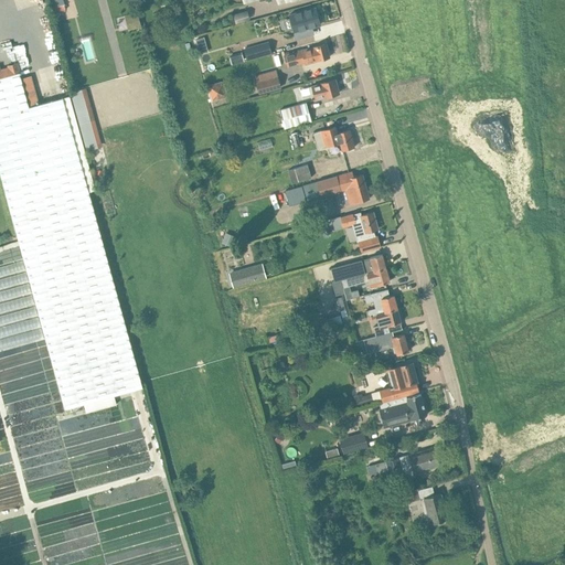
[(51,0),(54,12),(66,9),(63,0),(51,0)]
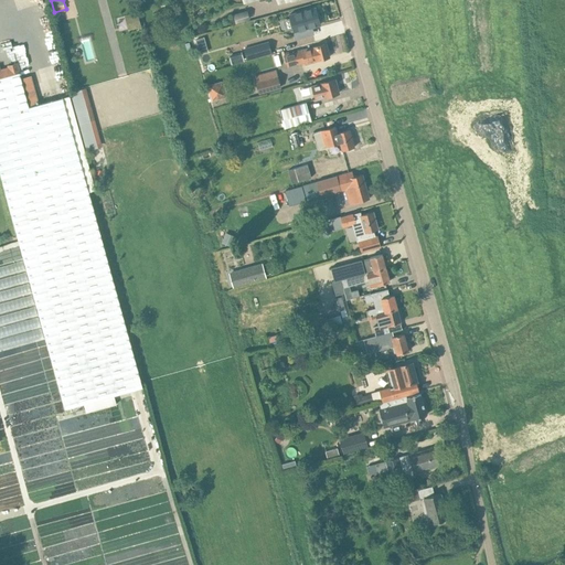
[(366,0),(371,10),(384,7),(382,0),(366,0)]
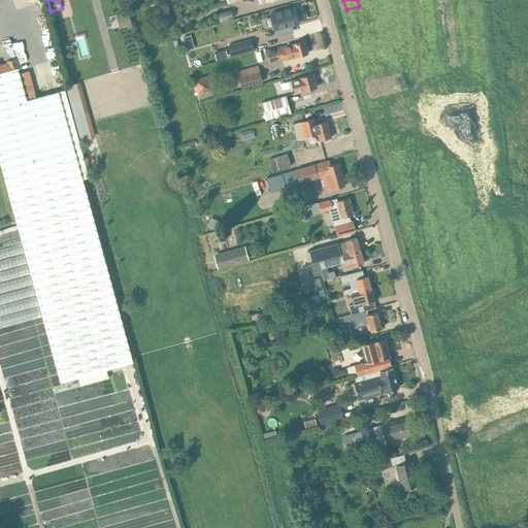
[(294,7),(271,14),(272,18),(274,27),(276,35),(288,32),(286,26),(291,25),(298,23),(298,22),(294,7)]
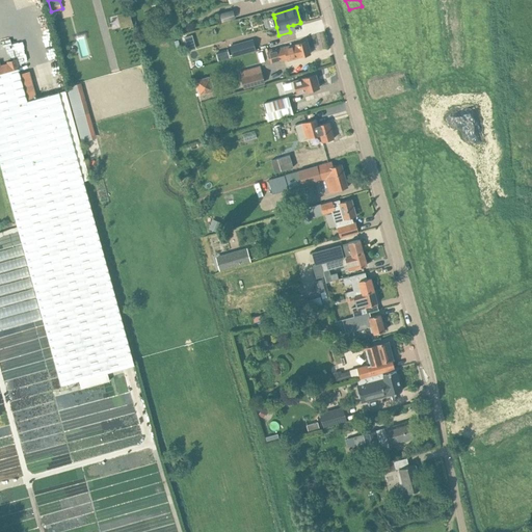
[(220,12),(222,22),(236,19),(234,9),(220,12)]
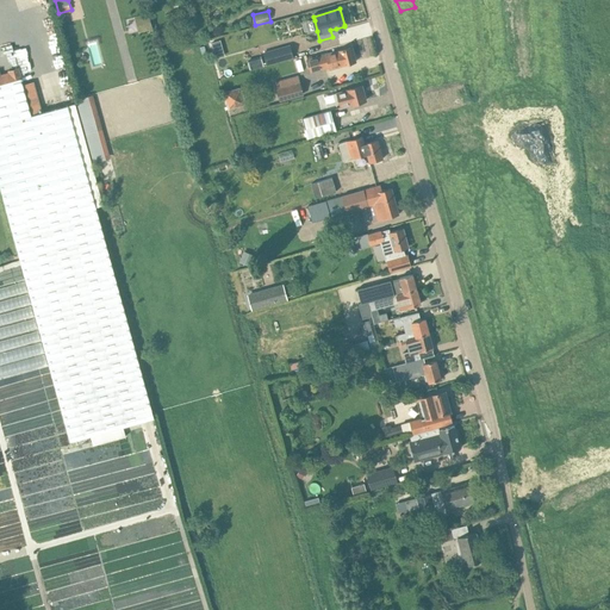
[(577,11),(566,14),(568,24),(572,35),(578,33),(583,32),(577,11)]
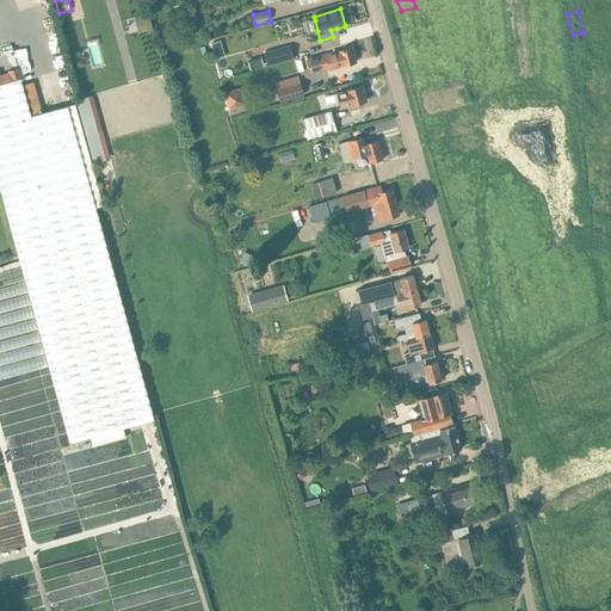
[(562,16),(556,17),(560,28),(562,38),(568,36),(573,35),(569,24),(567,14),(562,16)]
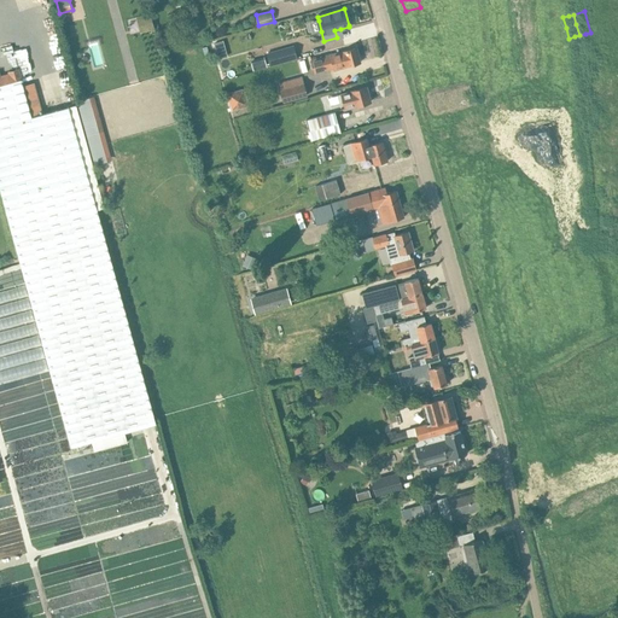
[(558,18),(553,19),(555,30),(559,41),(564,40),(569,39),(566,28),(563,17),(558,18)]
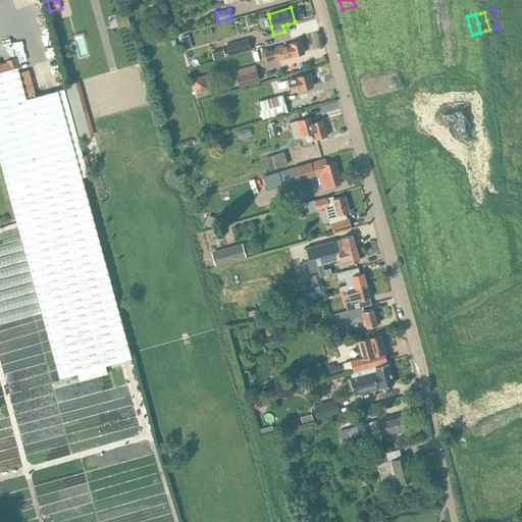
[(462,18),(458,19),(460,29),(463,38),(467,36),(472,35),(469,25),(467,16),(462,18)]
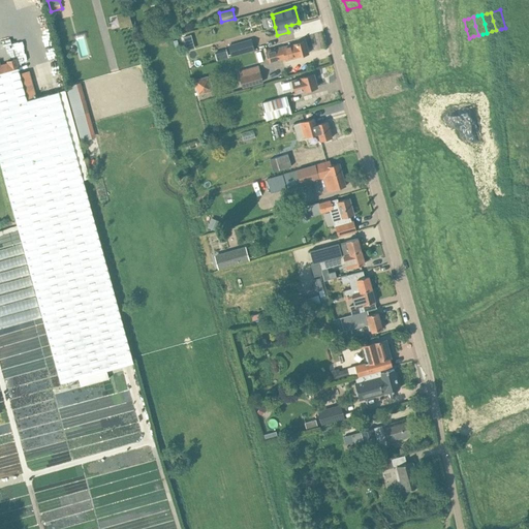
[(460,21),(455,22),(458,31),(460,40),(465,39),(469,38),(466,29),(464,20),(460,21)]
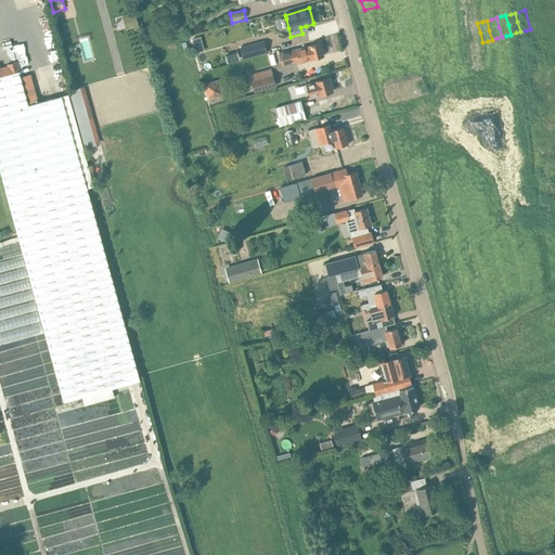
[(473,25),(467,26),(473,46),(478,43),(482,42),(480,33),(477,23),(473,25)]
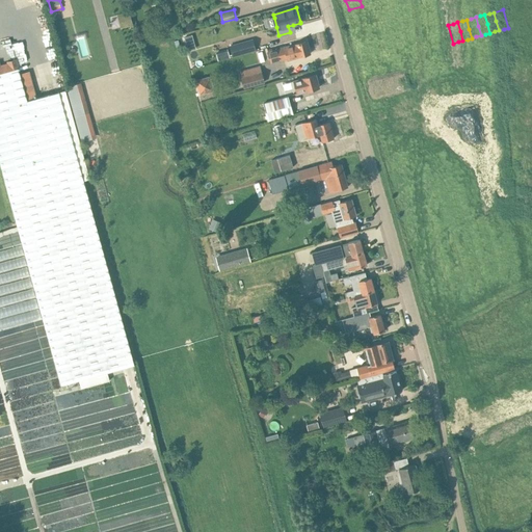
[(188,35),(187,44),(189,45),(188,46),(192,46),(192,45),(195,46),(196,37),(188,35)]
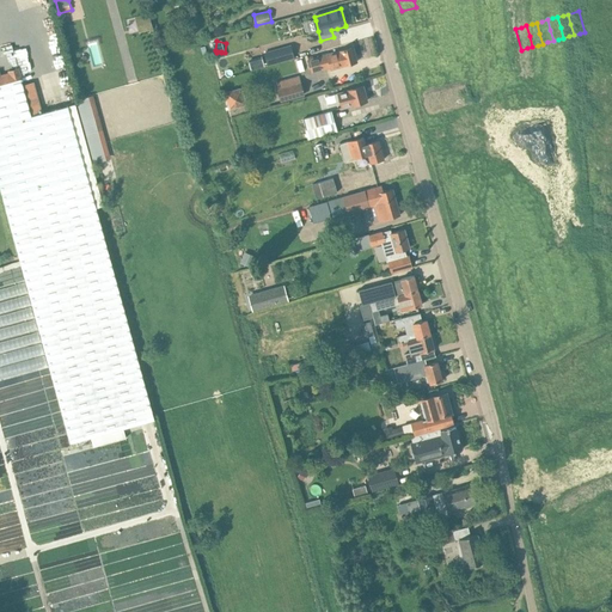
[(277,49),(263,53),(268,66),(281,62),(294,57),(291,44),(277,49)]
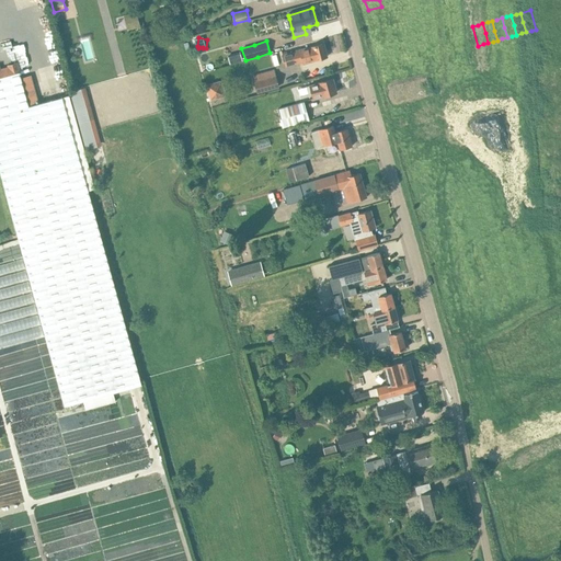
[(282,55),(285,66),(301,61),(302,64),(327,57),(322,44),(282,55)]
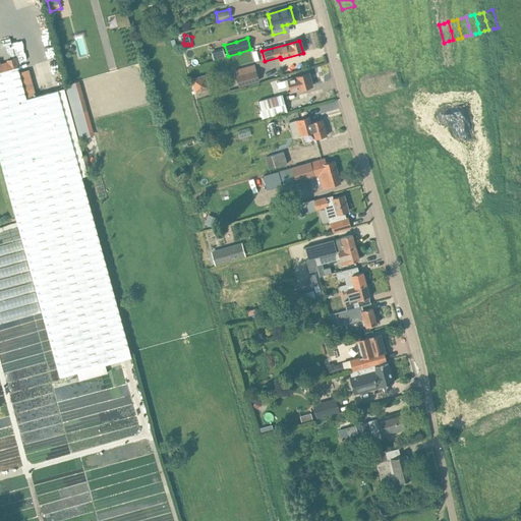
[(14,44),(7,46),(13,65),(19,63),(14,44)]
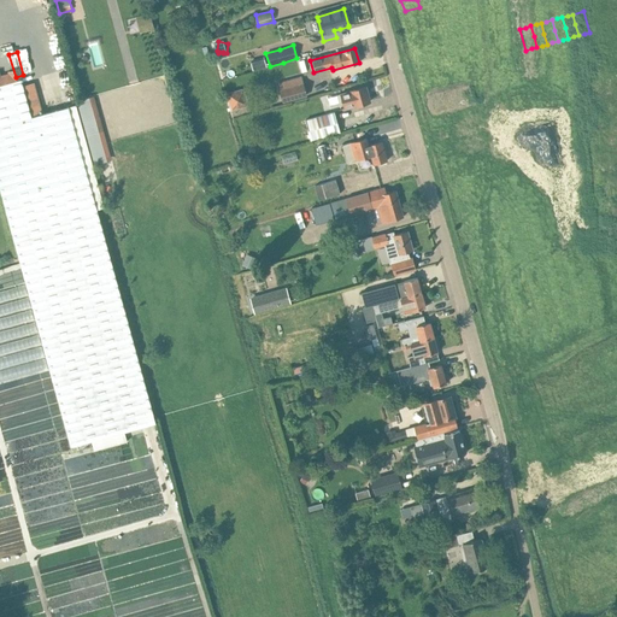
[(263,57),(250,62),(253,71),(266,68),(263,57)]
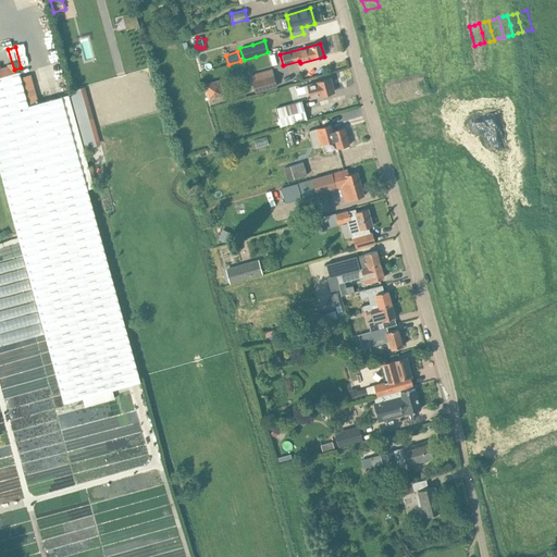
[(251,75),(256,93),(277,87),(272,69),(251,75)]
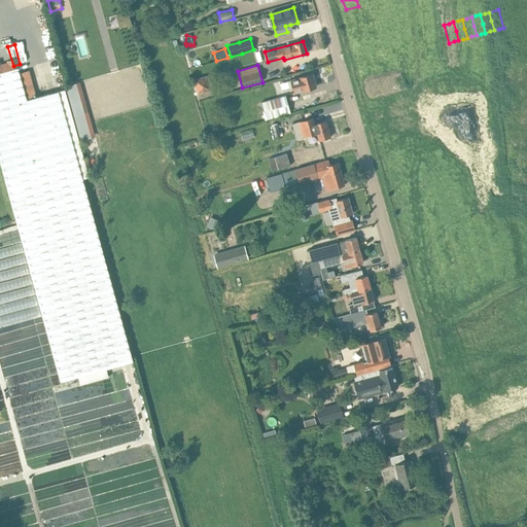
[(457,66),(451,69),(456,81),(459,79),(462,78),(457,66)]
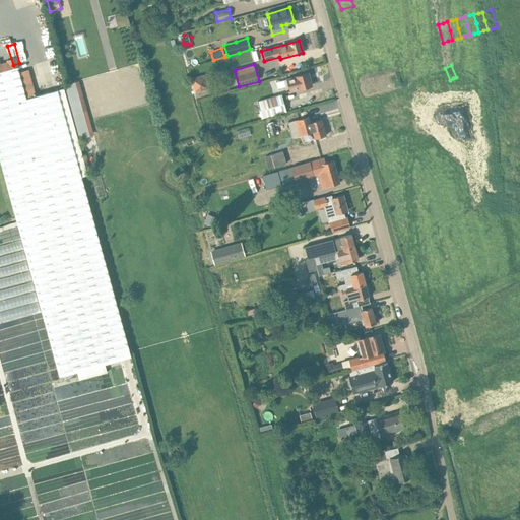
[(504,65),(494,69),(498,77),(502,86),(506,84),(511,82),(504,65)]
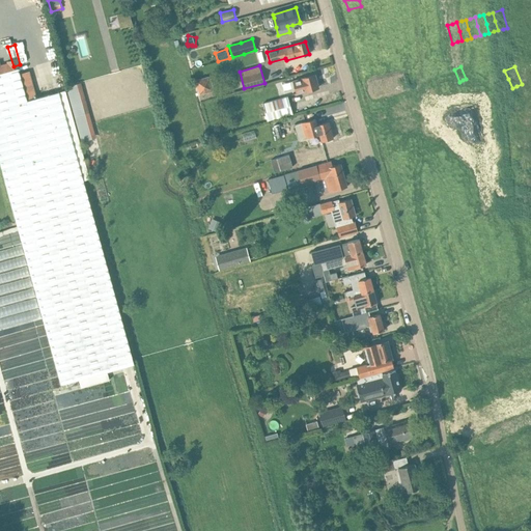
[(18,68),(0,73),(0,107),(27,101),(20,75),(18,68)]
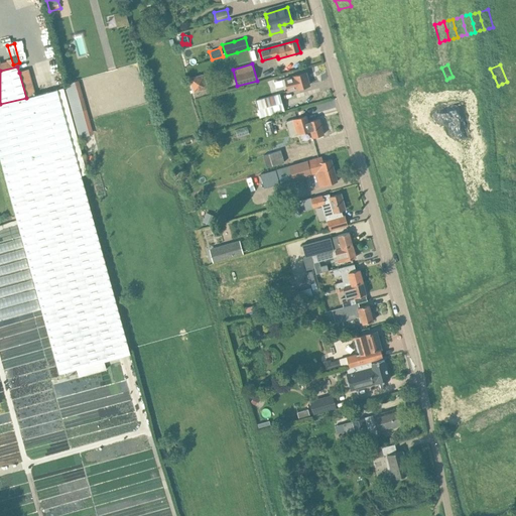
[(486,71),(482,73),(485,81),(489,90),(493,88),(498,86),(494,77),(490,69),(486,71)]
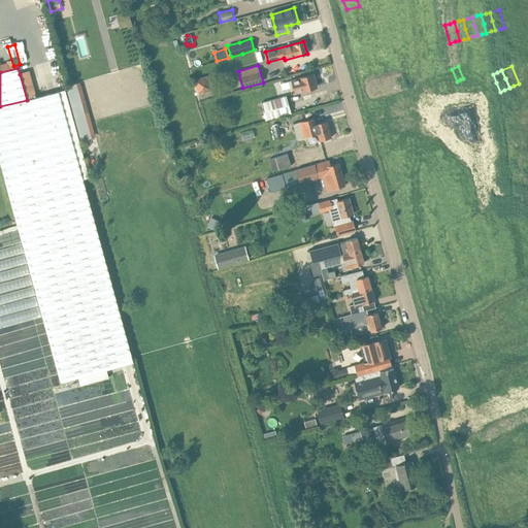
[(290,89),(293,88),(294,93),(302,91),(317,87),(312,74),(297,78),(290,80),(291,80),(288,81),(290,89)]
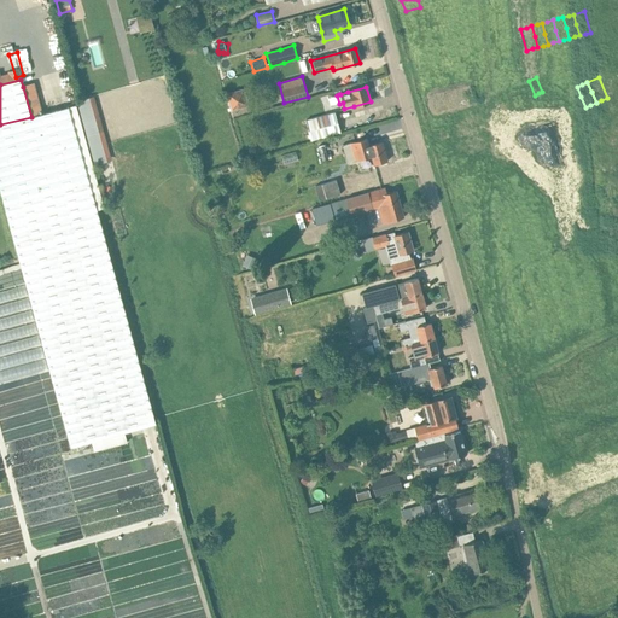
[(571,89),(566,92),(571,101),(575,112),(581,110),(586,108),(581,97),(577,87),(571,89)]
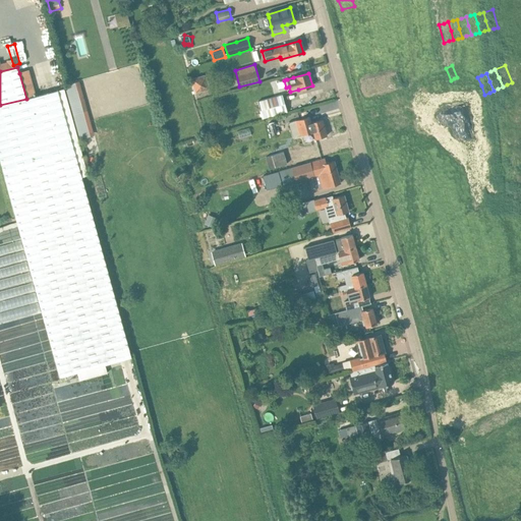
[(192,78),(191,78),(195,94),(196,93),(210,90),(206,74),(192,78)]
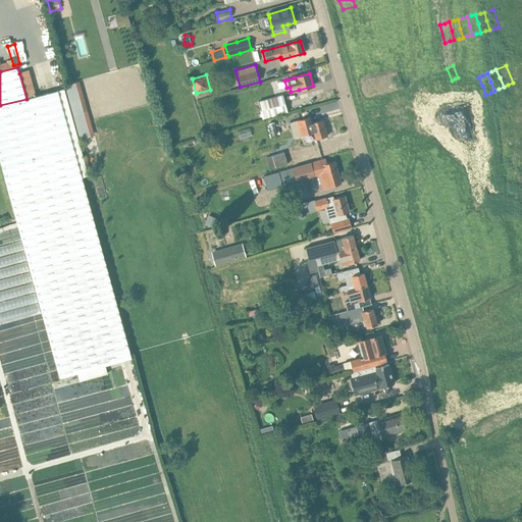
[(455,85),(442,90),(451,109),(457,106),(463,103),(455,85)]
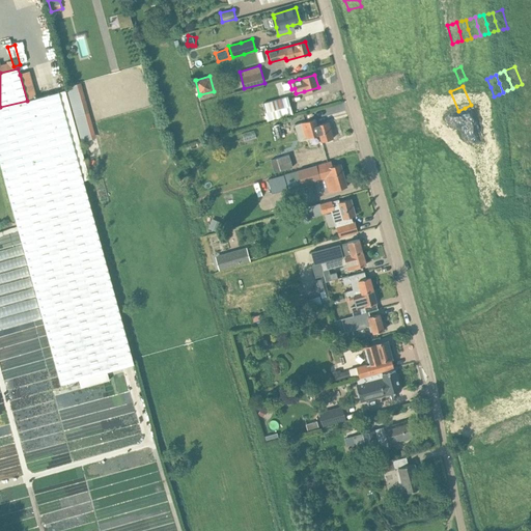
[(27,101),(0,107),(0,163),(18,226),(19,231),(61,385),(79,380),(81,388),(109,380),(107,371),(134,364),(83,180),(61,100),(58,91),(36,98),(27,101)]
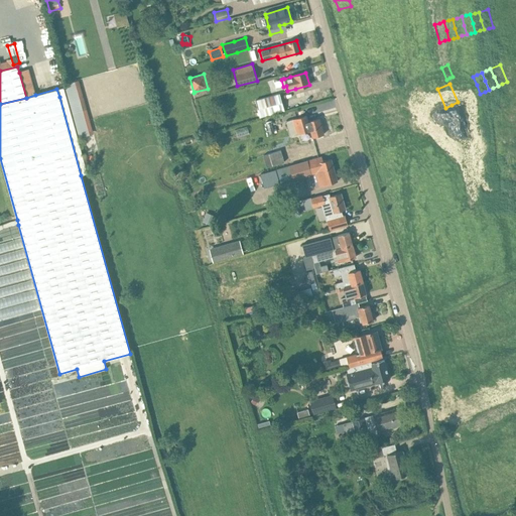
[(389,92),(383,94),(386,106),(389,105),(393,104),(389,92)]
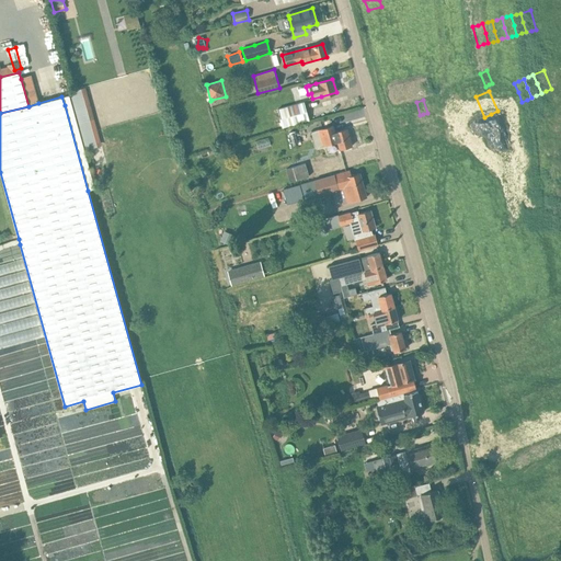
[(283,127),(307,121),(302,102),(276,110),(283,127)]
